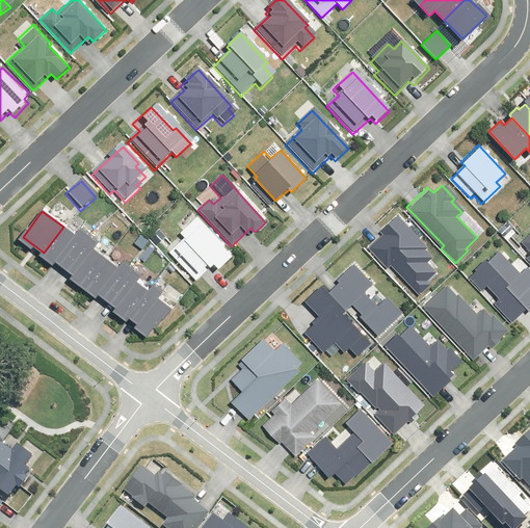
[(186,238),(170,253),(196,281),(214,263),(219,268),(234,255),(196,216),(180,232),(186,238)]
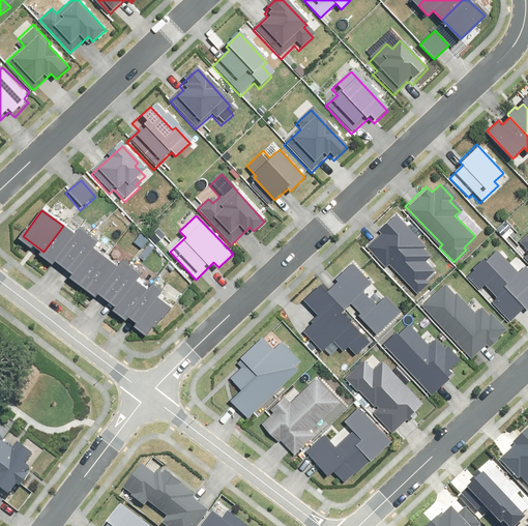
[(394,216),(368,244),(418,292),(428,283),(423,279),(434,268),(426,260),(429,255),(421,249),(422,242),(394,216)]
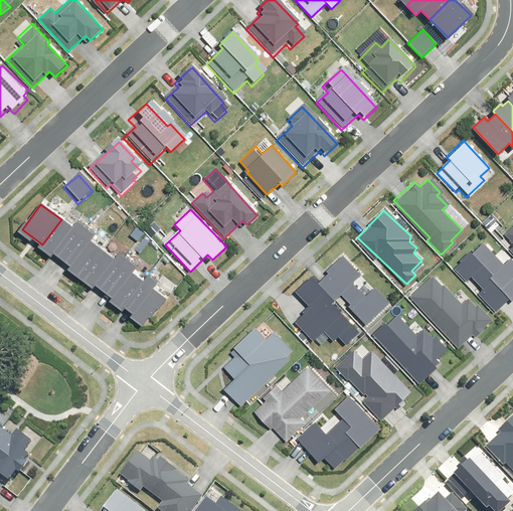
[(42,244),(63,260),(87,228),(75,221),(71,226),(61,219),(42,244)]
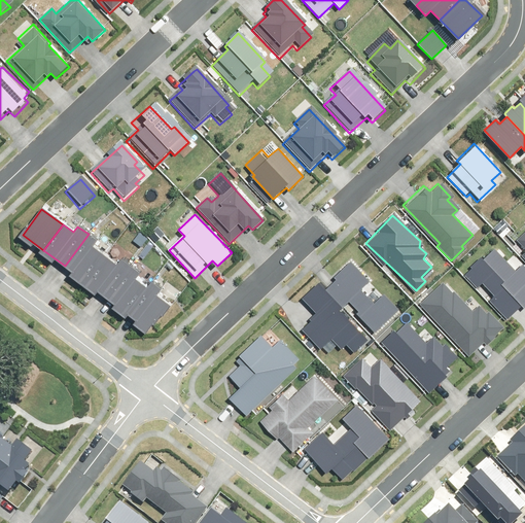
[(521,254),(524,259),(524,227),(513,239),(524,251),(521,254)]
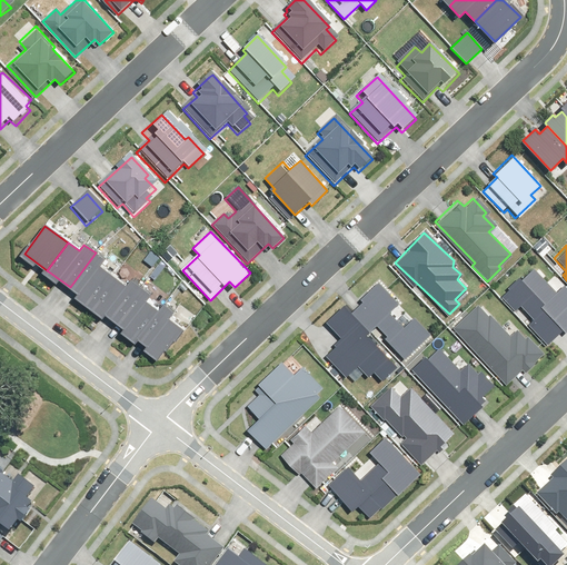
[(90,307),(92,304),(113,276),(100,267),(106,260),(96,253),(70,287),(77,293),(75,296),(90,307)]
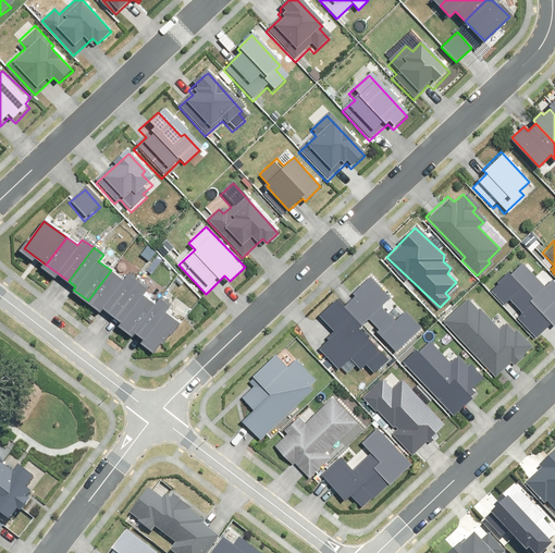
[(519,262),(494,285),(518,311),(514,316),(533,336),(546,324),(552,330),(554,326),(554,282),(551,279),(542,287),(519,262)]
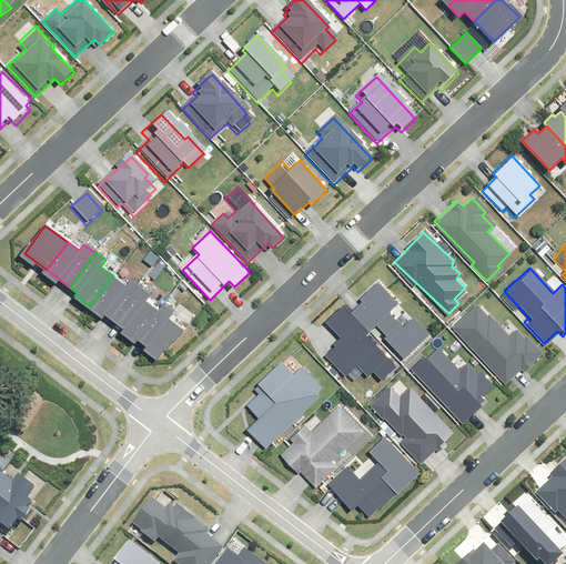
[(107,313),(114,320),(140,286),(130,280),(127,285),(113,275),(92,303),(90,306),(103,318),(107,313)]
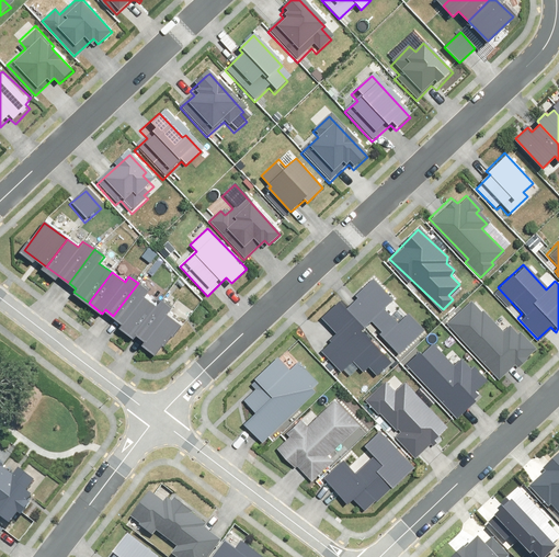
[(358,286),(344,299),(350,304),(345,308),(365,328),(372,322),(399,351),(420,331),(407,318),(399,325),(384,309),(394,300),(373,280),(362,290),(358,286)]
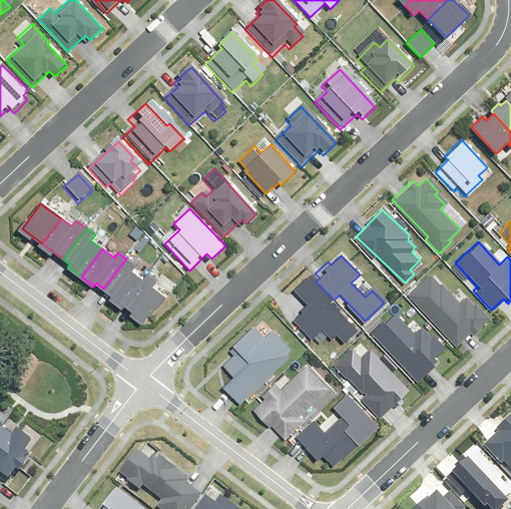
[(122,307),(124,304),(143,279),(131,271),(134,266),(126,259),(103,289),(112,296),(110,299),(122,307)]
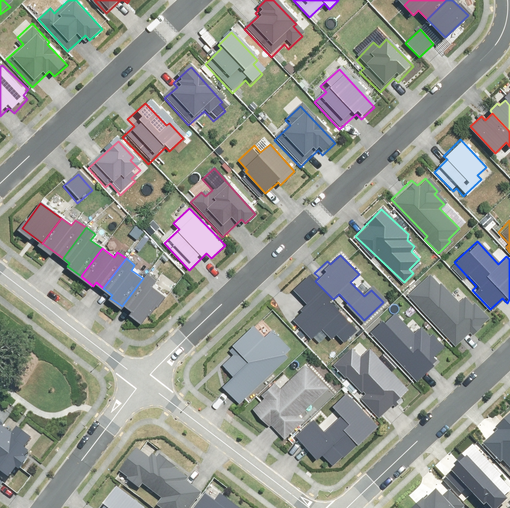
[(129,313),(142,322),(149,313),(150,314),(165,294),(153,286),(157,281),(146,273),(143,278),(124,303),(132,310),(129,313)]
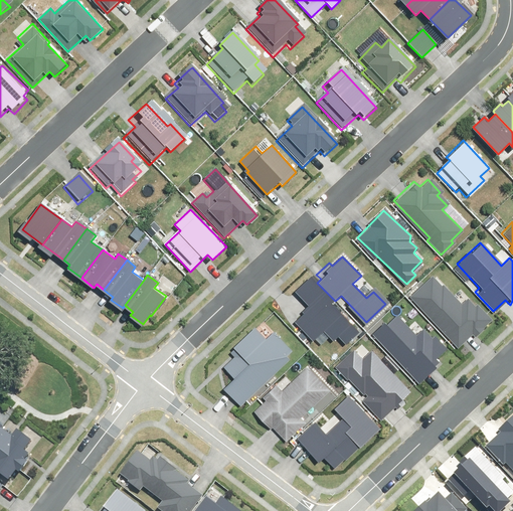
[(295,323),(311,340),(323,330),(330,339),(335,334),(344,344),(356,332),(332,305),(335,301),(317,283),(311,275),(293,291),(310,309),(295,323)]
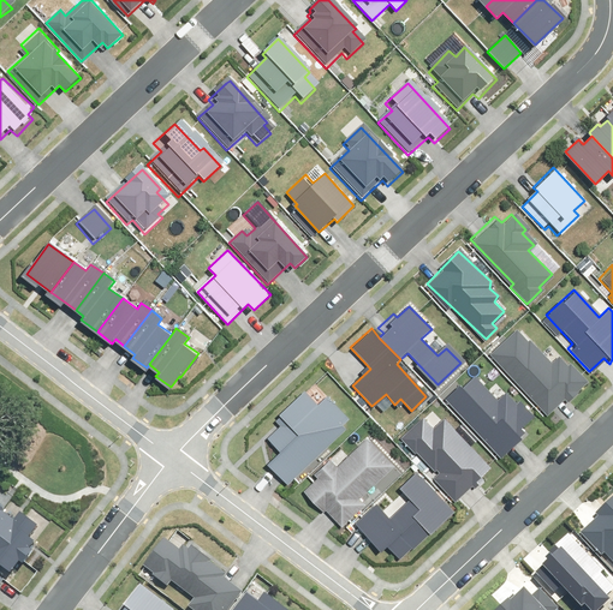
[(488,352),(546,417),(565,400),(567,402),(590,382),(561,351),(548,362),(529,340),(525,344),(513,330),(488,352)]
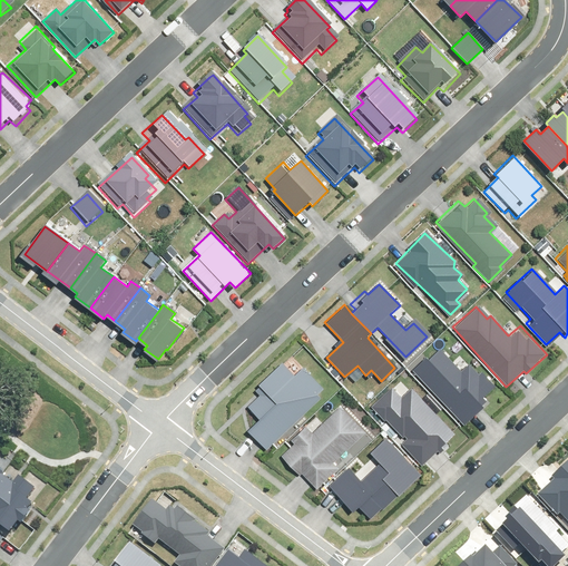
[(436,347),(413,368),(463,422),(481,406),(477,402),(491,388),(478,374),(476,377),(466,366),(459,372),(436,347)]
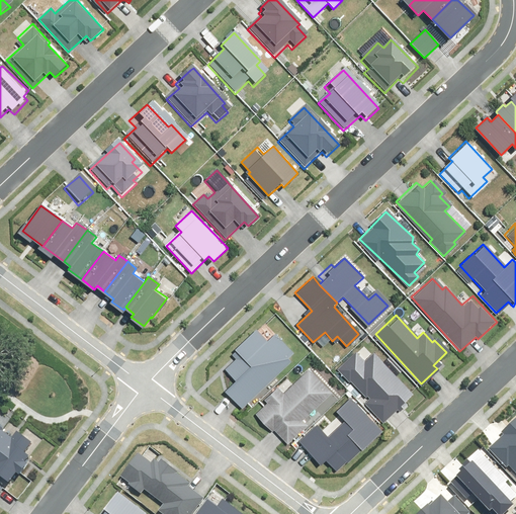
[(226,392),(241,408),(289,361),(287,359),(284,356),(291,349),(273,331),(266,338),(254,329),(230,351),(237,358),(227,367),(238,380),(226,392)]
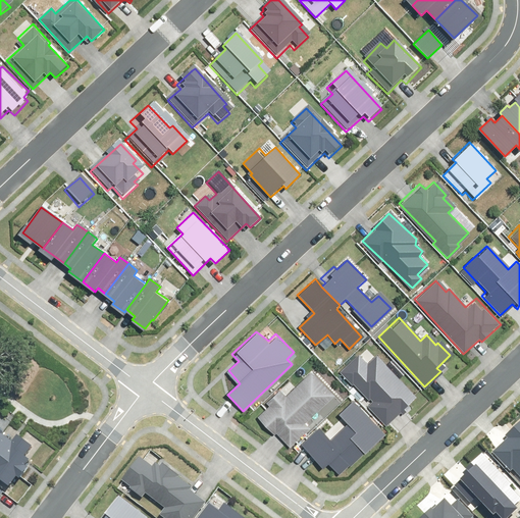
[(352,392),(384,423),(415,391),(375,353),(366,362),(357,353),(339,371),(356,387),(352,392)]
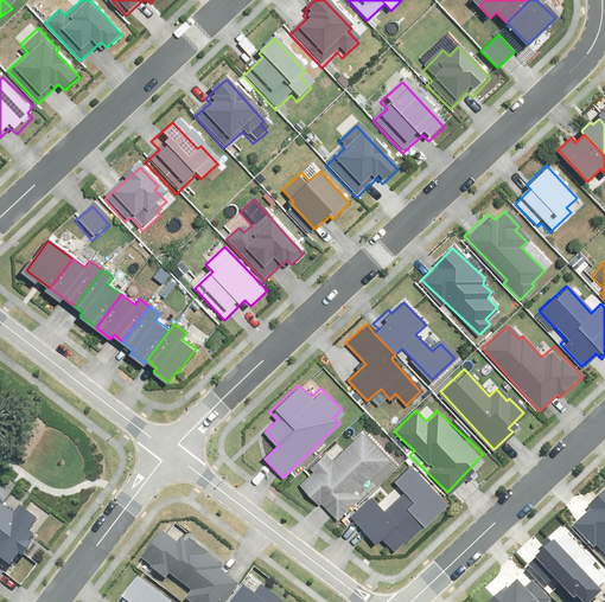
[(320,500),(336,517),(357,497),(354,493),(387,462),(360,435),(337,455),(331,449),(309,469),(312,473),(298,486),(314,503),(320,500)]
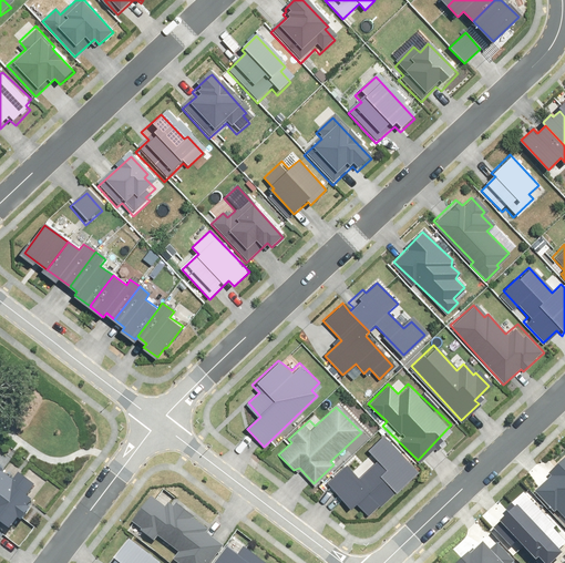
[(346,461),(324,480),(348,509),(355,503),(365,515),(415,471),(383,433),(365,450),(372,459),(356,473),(346,461)]
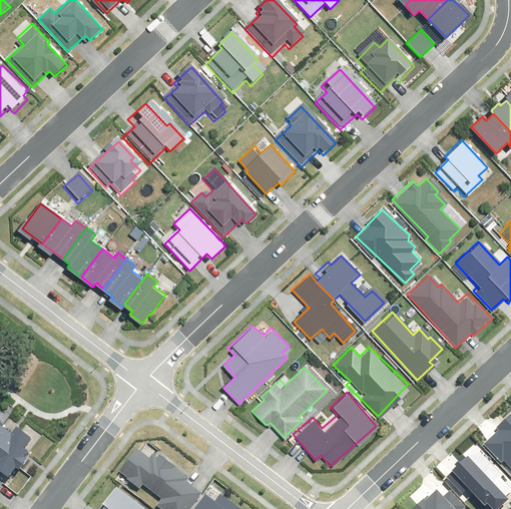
[(504,461),(510,468),(510,414),(494,430),(497,433),(482,447),(499,466),(504,461)]
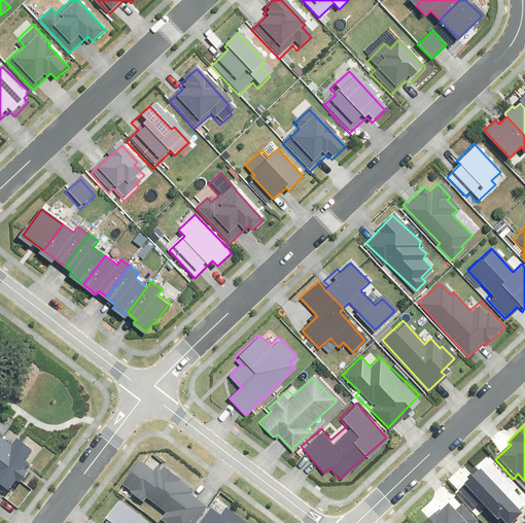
[(0,462),(13,446),(2,437),(0,439),(0,462)]
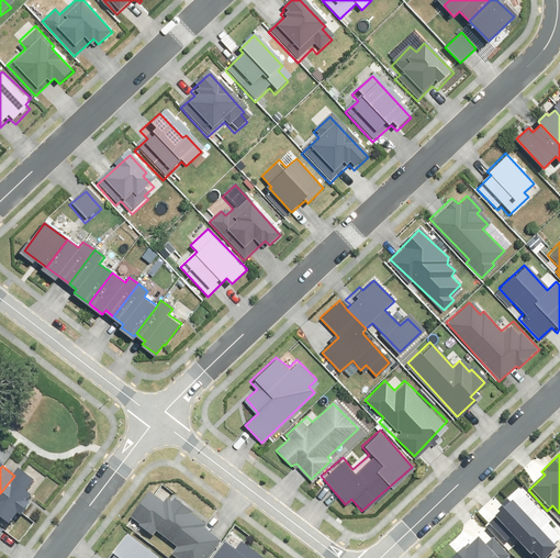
[(0,520),(9,526),(17,516),(20,519),(30,505),(28,503),(31,499),(25,494),(33,484),(17,471),(14,476),(0,493),(0,520)]
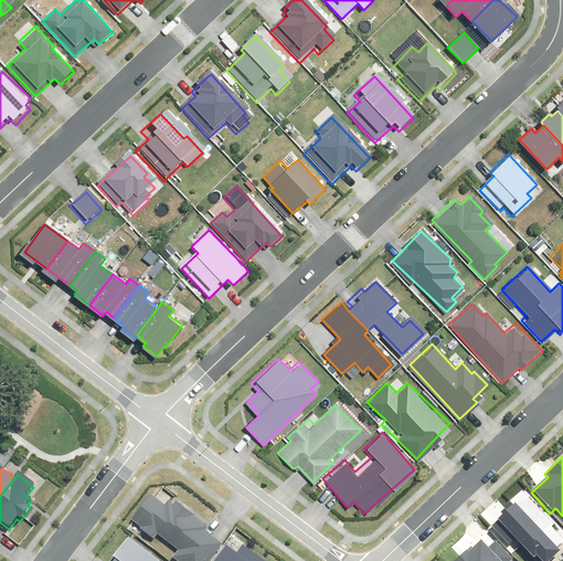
[(520,496),(492,522),(496,526),(491,530),(509,548),(513,543),(531,560),(537,560),(551,560),(558,553),(556,552),(562,544),(562,543),(550,531),(552,528),(520,496)]
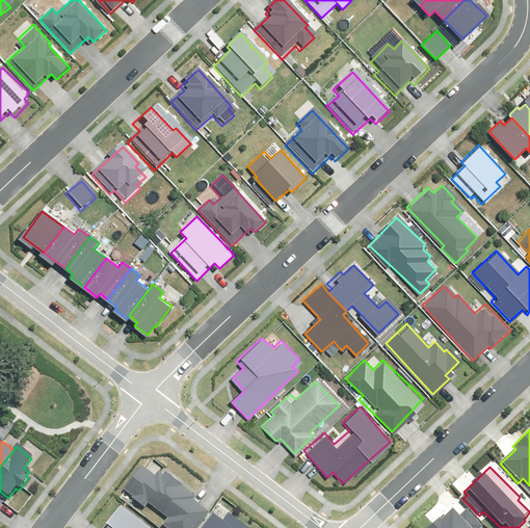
[(142,469),(127,490),(134,495),(129,501),(144,511),(150,505),(165,517),(159,525),(162,527),(195,527),(209,510),(194,500),(196,498),(165,475),(160,482),(142,469)]
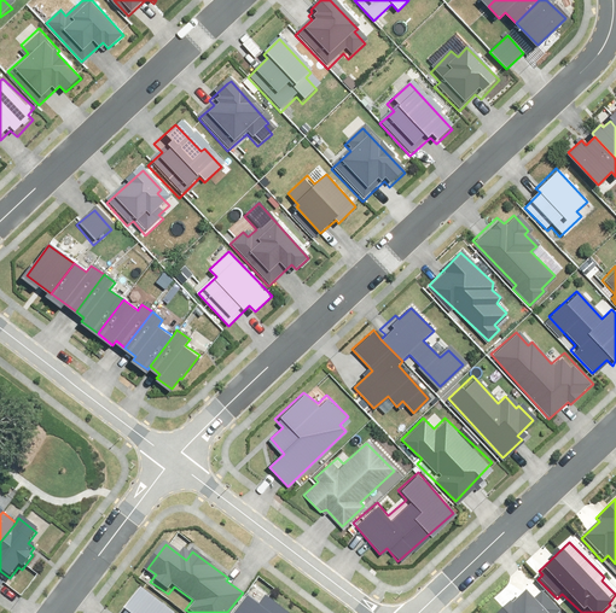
[(120,611),(118,612),(173,612),(135,584),(116,608),(120,611)]
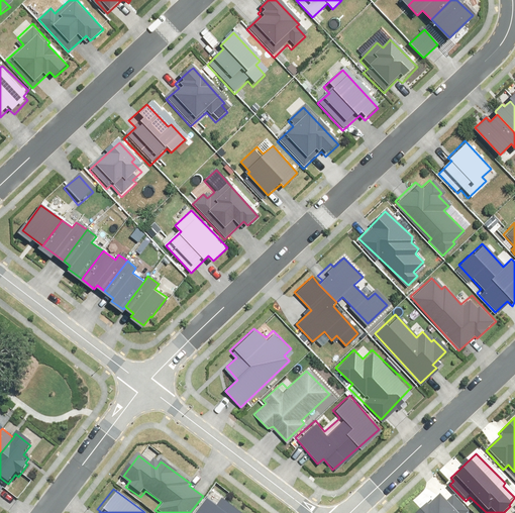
[(425,504),(416,512),(467,512),(451,497),(445,502),(439,496),(428,506),(425,504)]
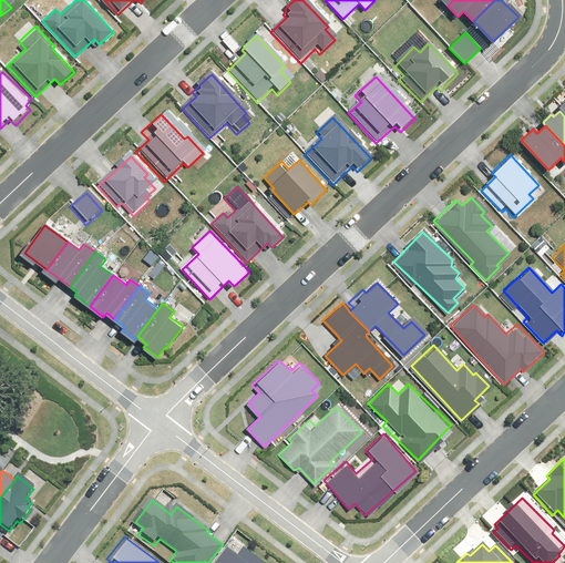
[(225,550),(214,562),(258,562),(242,550),(235,559),(225,550)]
